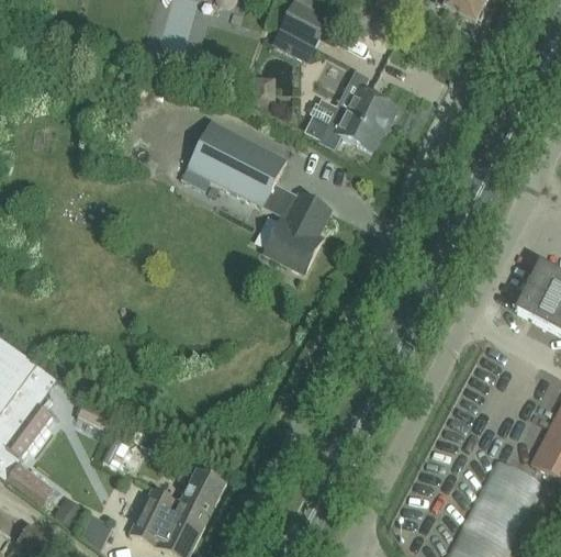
[(176,0),(165,54),(197,62),(211,0),(176,0)]
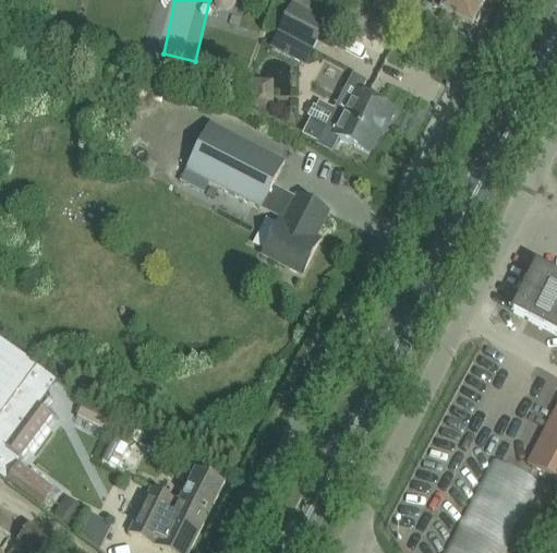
[(322,15),(327,5),(316,0),(292,0),(322,15)]
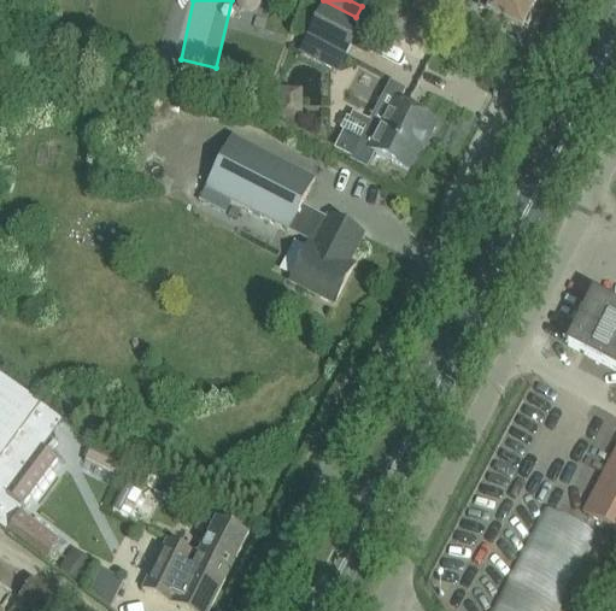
[(394,0),(450,23),(457,5),(445,0),(394,0)]
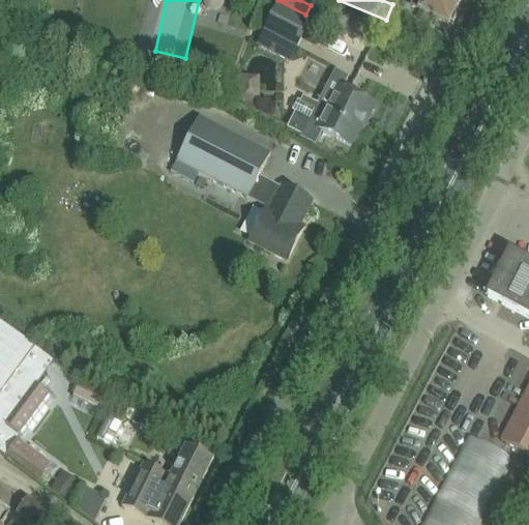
[(411,0),(410,2),(446,21),(447,20),(451,19),(456,11),(453,8),(458,0),(411,0)]
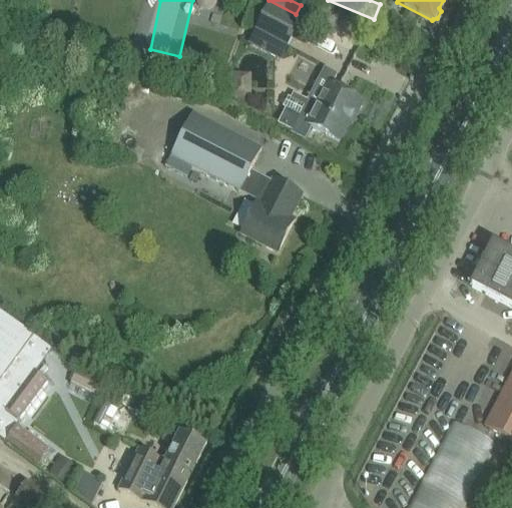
[(268,3),(254,28),(285,44),(298,19),(268,3)]
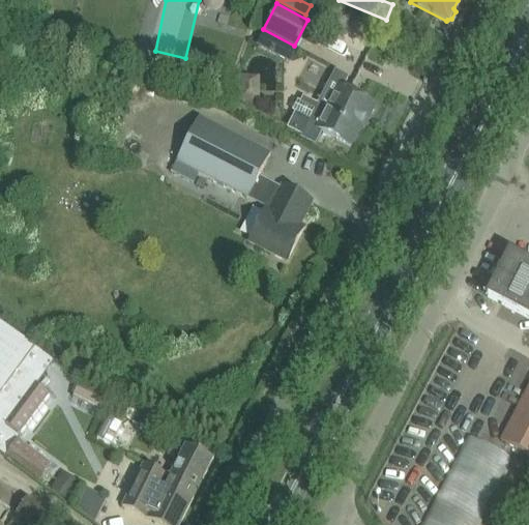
[(125,45),(125,46),(124,47),(124,48),(124,50),(124,51),(124,52),(125,53),(126,54),(127,55),(128,55),(129,56),(130,56),(131,56),(134,55),(135,55),(136,54),(136,53),(137,52),(138,51),(138,50),(138,49),(138,48),(137,47),(137,45),(136,45),(135,44),(134,42),(133,42),(131,42),(129,42),(128,42),(127,44),(126,44),(125,45)]
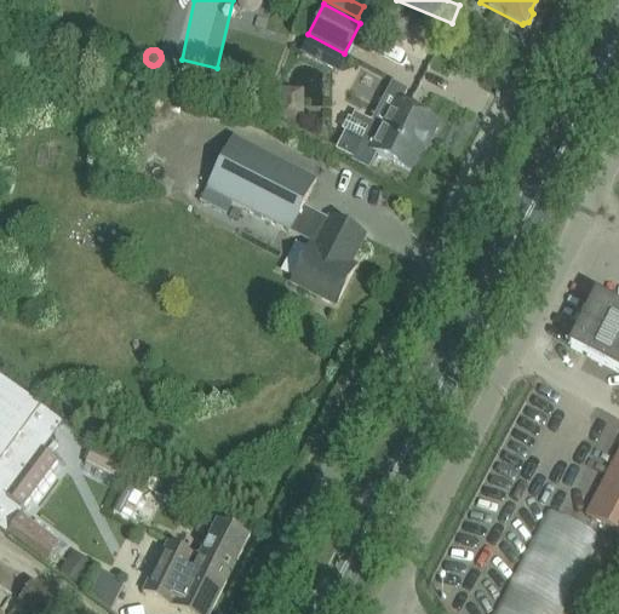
[(371,115),(370,118),(354,109),(350,115),(347,114),(342,126),(344,127),(336,145),(351,154),(350,156),(367,166),(376,149),(408,166),(424,135),(427,136),(436,119),(394,96),(382,121),(371,115)]
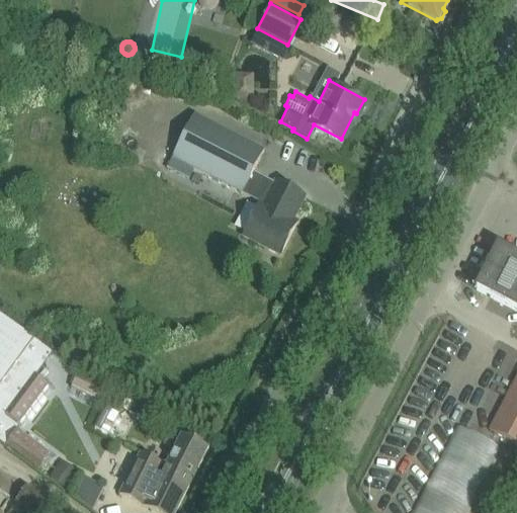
[(193,111),(171,155),(241,190),(243,187),(264,198),(262,201),(259,199),(242,232),(279,251),(295,219),(291,217),(304,193),(274,178),(273,180),(252,169),(263,148),(193,111)]
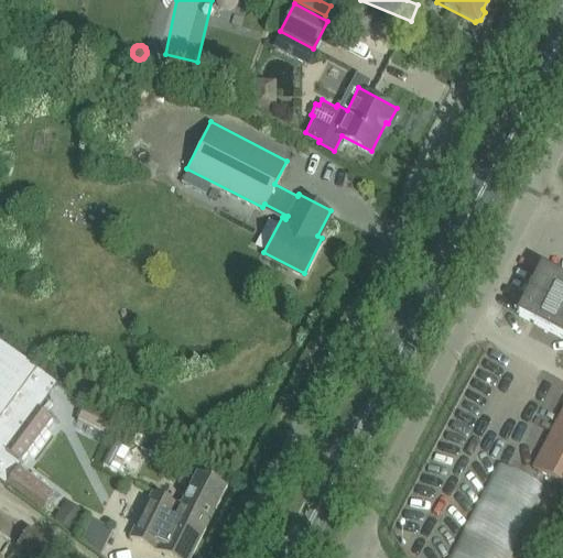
[(562,274),(540,263),(516,310),(562,334),(562,274)]
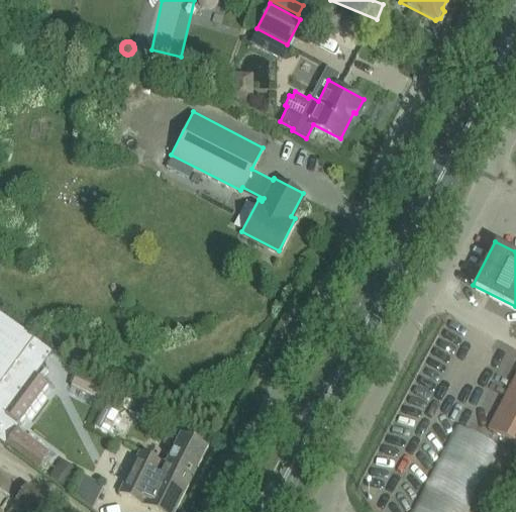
[(0,438),(2,440),(17,420),(4,410),(33,372),(50,348),(0,311),(0,438)]
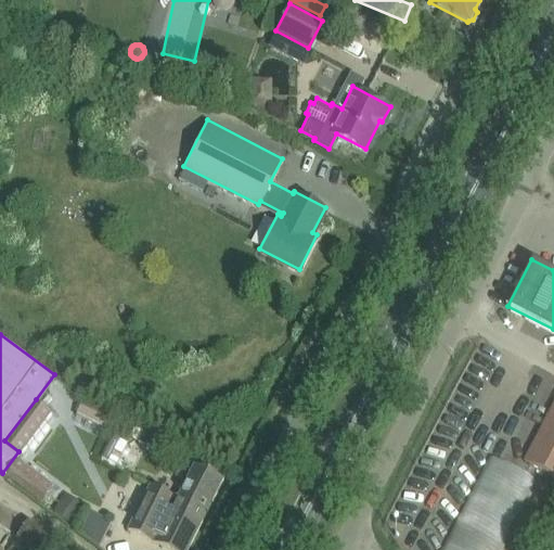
[(75,412),(103,425),(111,411),(82,397),(75,412)]
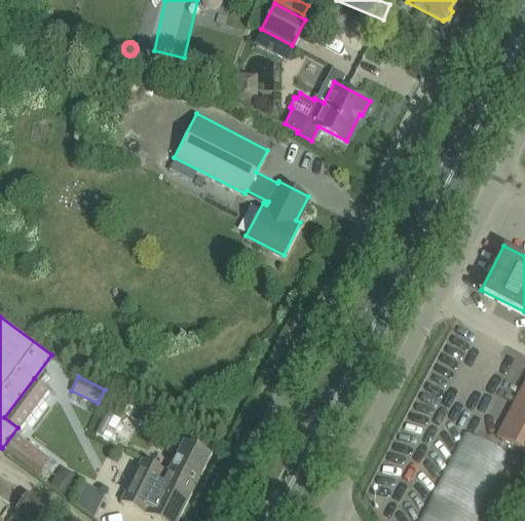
[(34,378),(4,417),(17,428),(47,387),(34,378)]
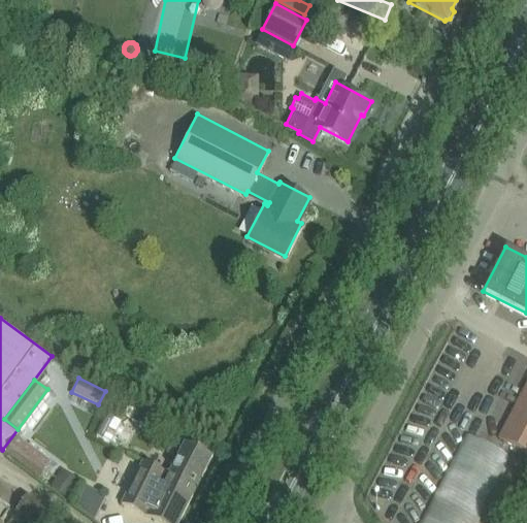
[(526,451),(526,380),(498,436),(526,451)]
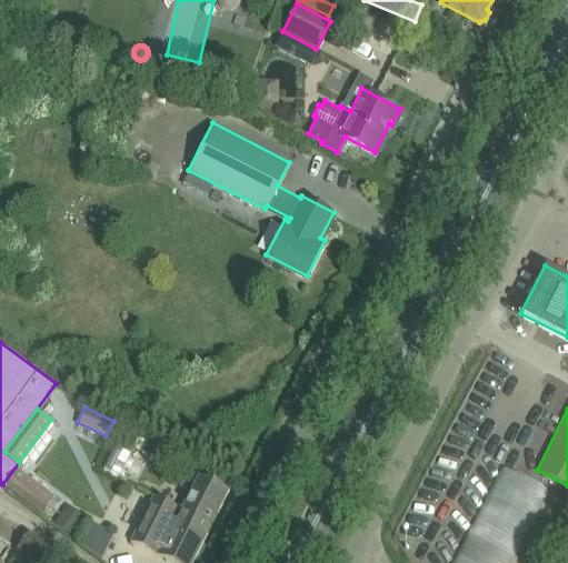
[(19,462),(31,472),(67,430),(55,420),(19,462)]
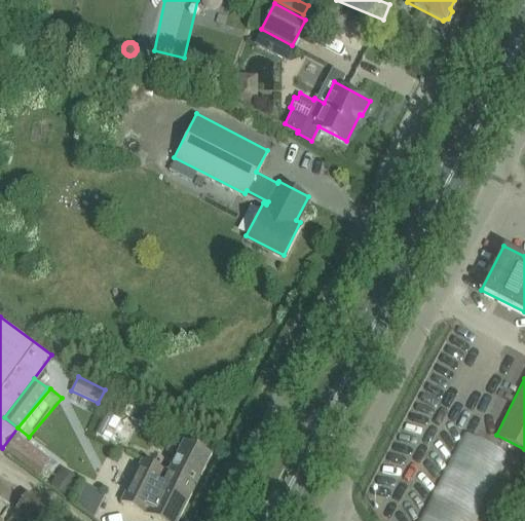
[(471,520),(507,452),(461,429),(416,519),(420,520),(471,520)]
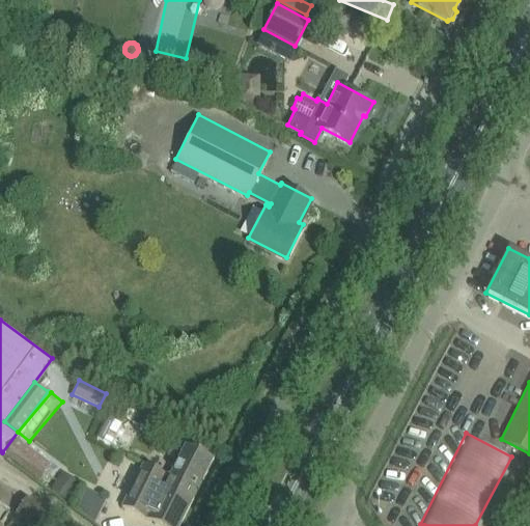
[(17,439),(5,454),(39,479),(51,464),(17,439)]
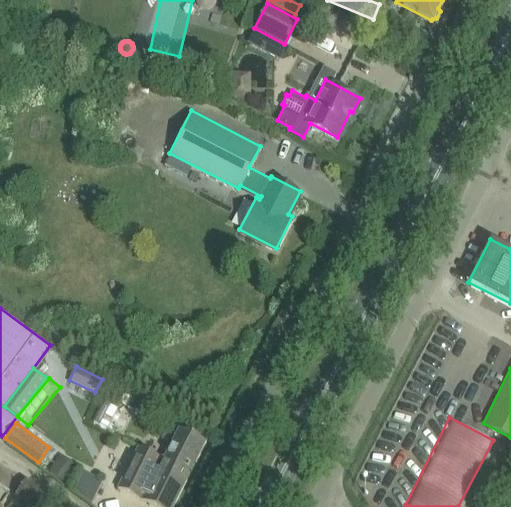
[(157,452),(155,455),(138,446),(118,486),(159,506),(171,506),(205,440),(177,426),(163,455),(157,452)]
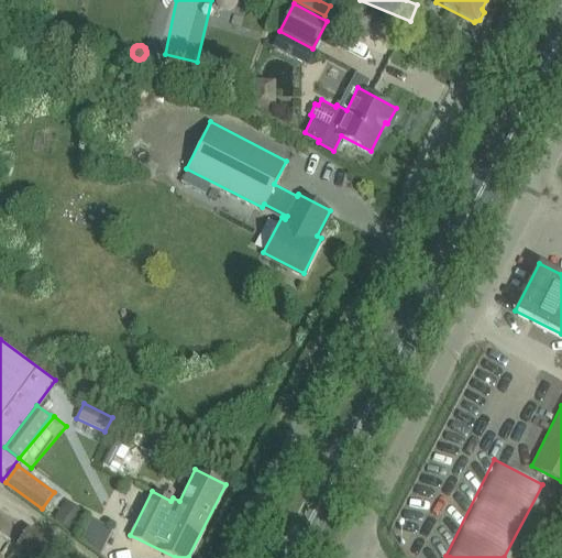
[(63,524),(80,534),(92,514),(75,503),(63,524)]
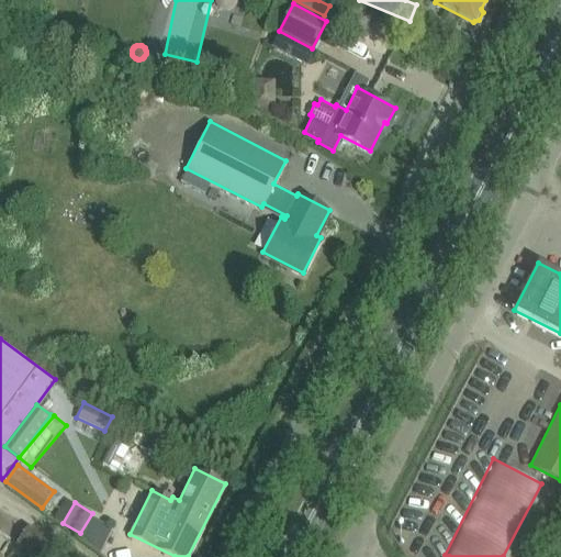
[(100,520),(88,543),(108,553),(120,531),(100,520)]
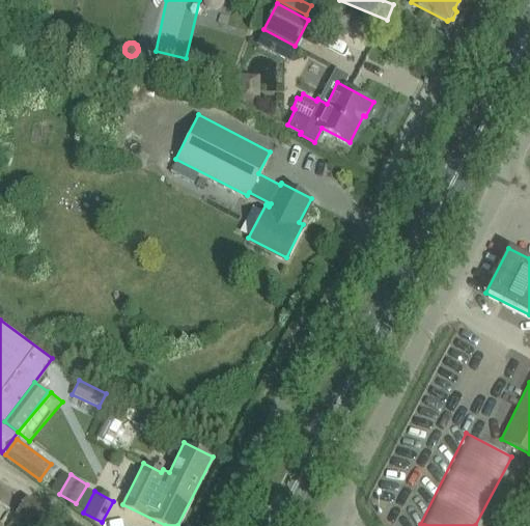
[(37,525),(0,498),(0,521),(6,525),(37,525)]
